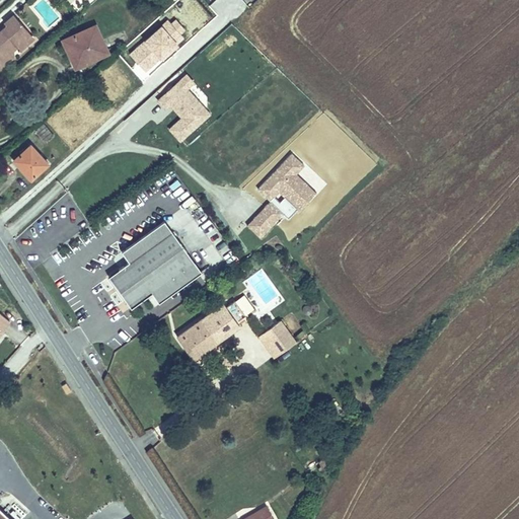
[(27,43),(25,41),(31,34),(13,15),(4,23),(6,25),(0,31),(0,61),(9,53),(17,47),(19,51),(27,43)]
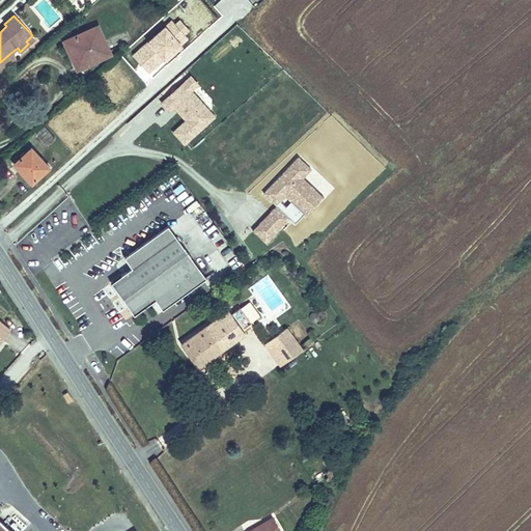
[(110,54),(98,26),(65,42),(70,51),(72,50),(79,65),(92,59),(93,61),(110,54)]
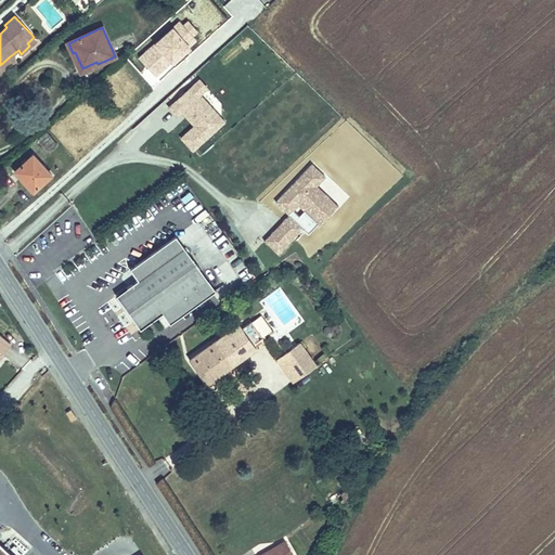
[(82,68),(75,52),(73,53),(81,72),(98,64),(97,62),(82,68)]
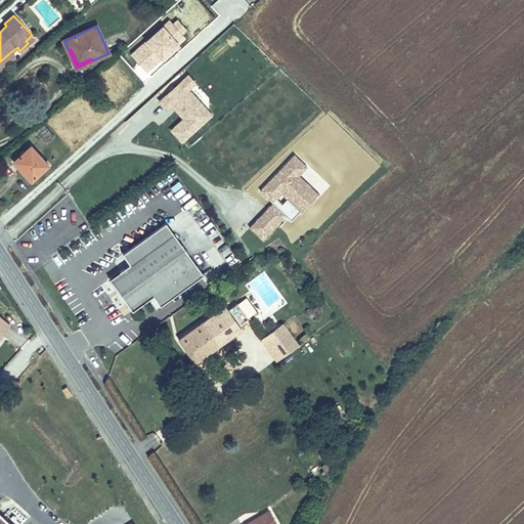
[(0,71),(14,58),(9,53),(0,61),(0,71)]
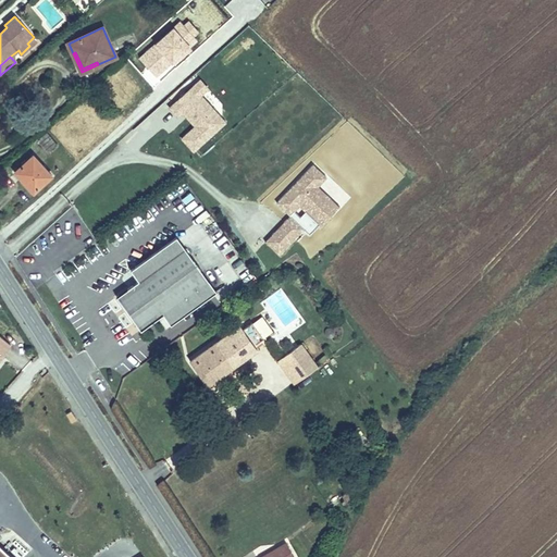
[(192,150),(225,120),(201,93),(208,87),(198,75),(165,104),(176,115),(181,111),(192,124),(178,136),(192,150)]
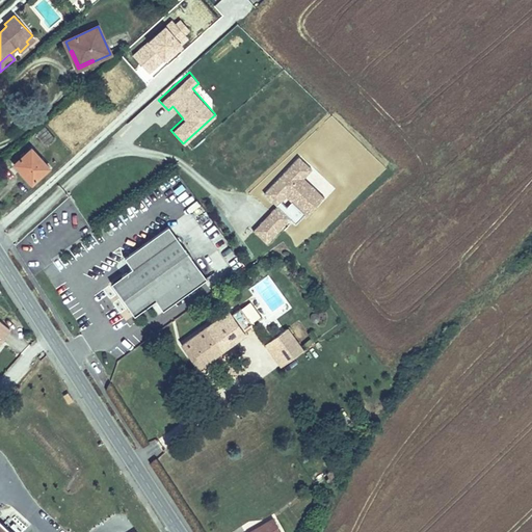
[(63,130),(53,118),(50,122),(60,133),(63,130)]
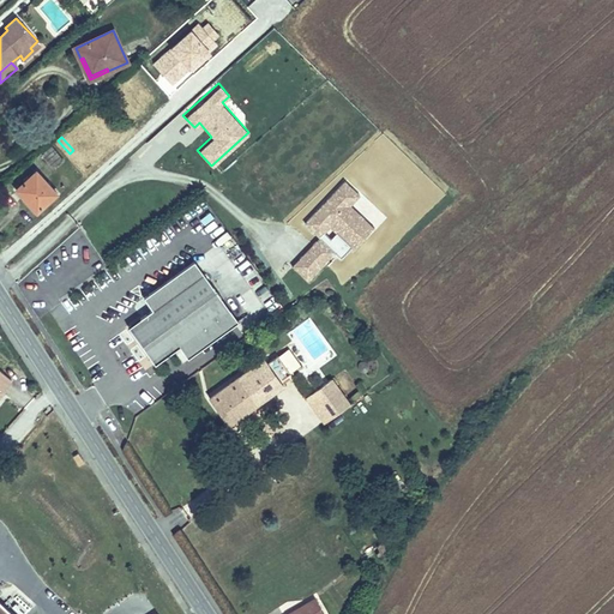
[(53,168),(70,154),(58,140),(50,145),(52,146),(42,155),(53,168)]
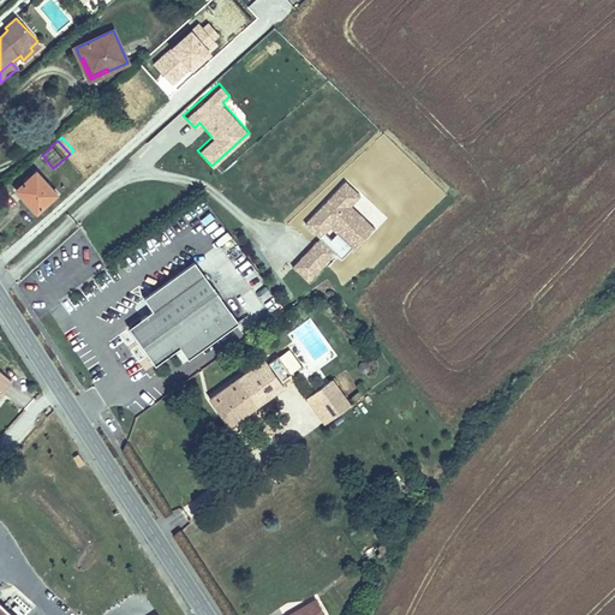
[(55,192),(36,172),(16,190),(28,202),(31,199),(39,207),(55,192)]
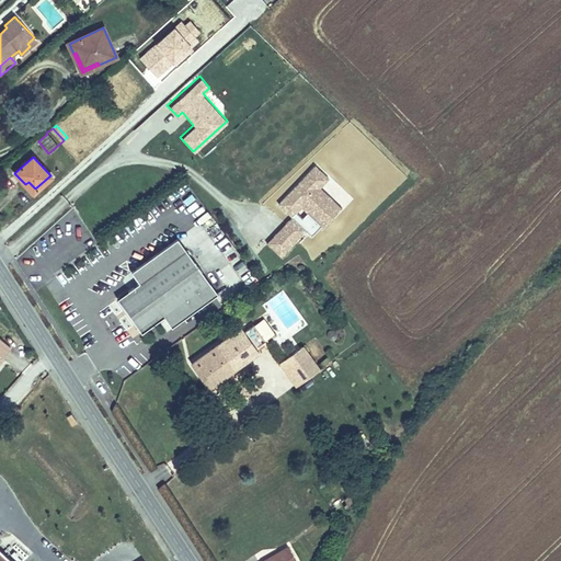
[(315,163),(276,204),(289,216),(264,242),(283,260),(338,203),(320,186),(329,176),(315,163)]
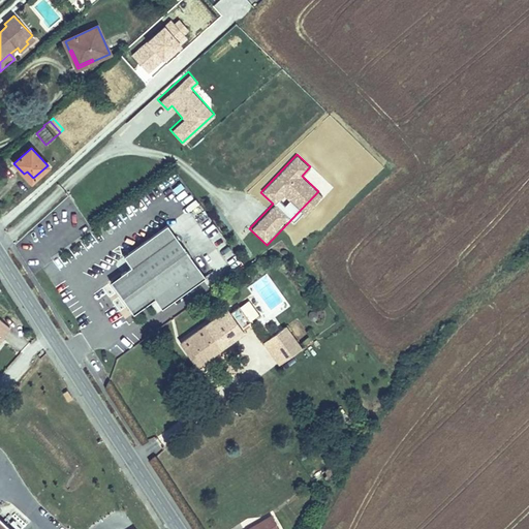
[(35,180),(49,167),(48,165),(33,178),(35,180)]
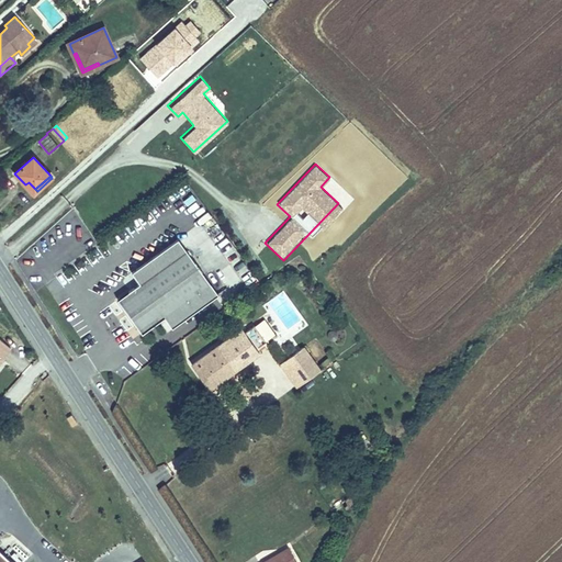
[(35,189),(29,182),(25,184),(32,192),(33,191),(34,190),(35,189)]
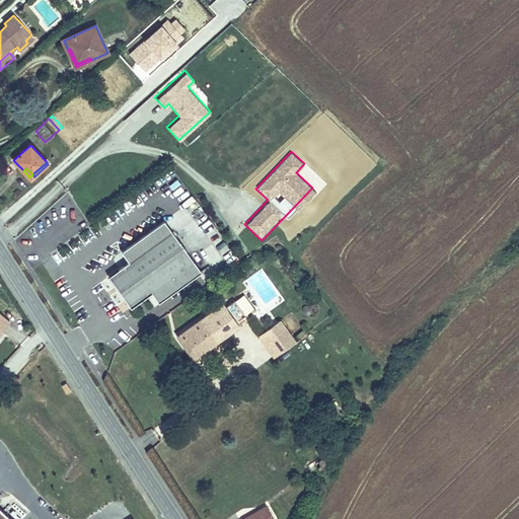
[(201,273),(164,221),(122,251),(129,262),(108,277),(116,285),(119,291),(131,307),(151,293),(159,303),(201,273)]
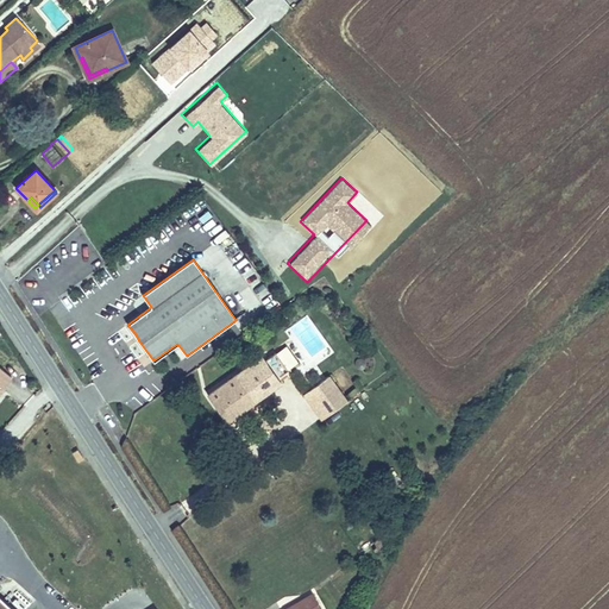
[(271,388),(281,382),(280,381),(277,377),(288,370),(275,352),(264,359),(262,356),(207,395),(227,422),(256,401),(252,395),(262,387),(271,388)]
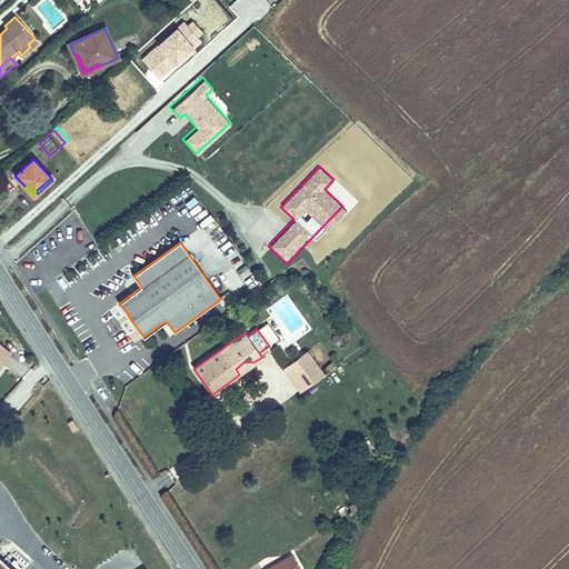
[(341,342),(342,339),(340,336),(337,336),(333,337),(331,340),(332,343),(336,346),(339,345),(341,342)]
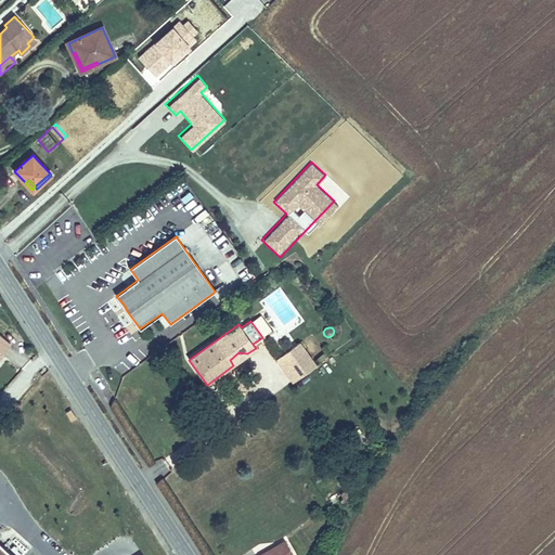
[(0,355),(11,344),(0,334),(0,355)]
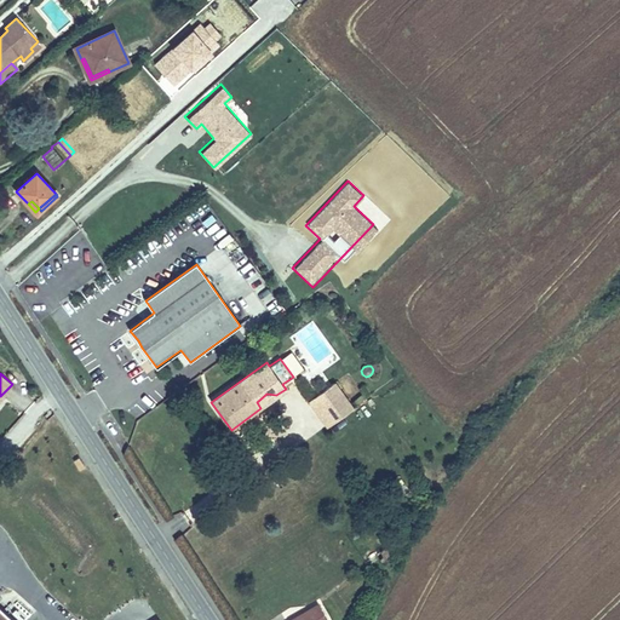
[(351,408),(334,383),(310,401),(317,411),(331,401),(342,415),(351,408)]
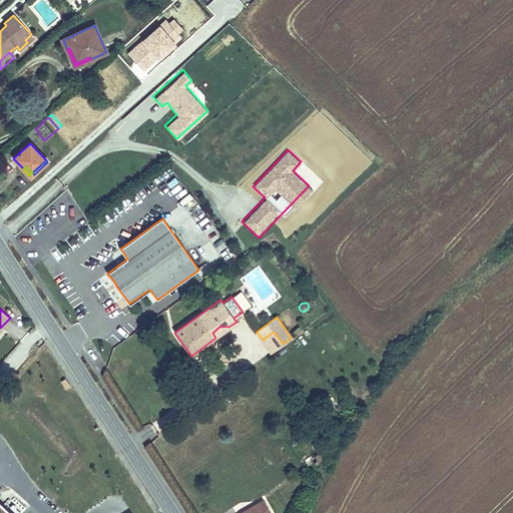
[(215,338),(226,330),(236,323),(236,322),(228,327),(220,326),(212,333),(215,338)]
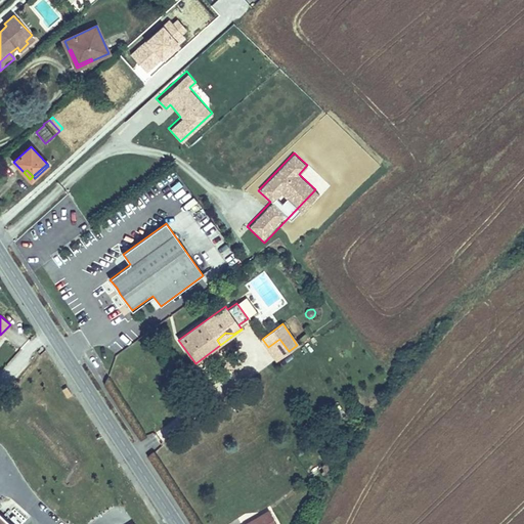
[(289,351),(279,339),(268,347),(276,359),(277,360),(289,351)]
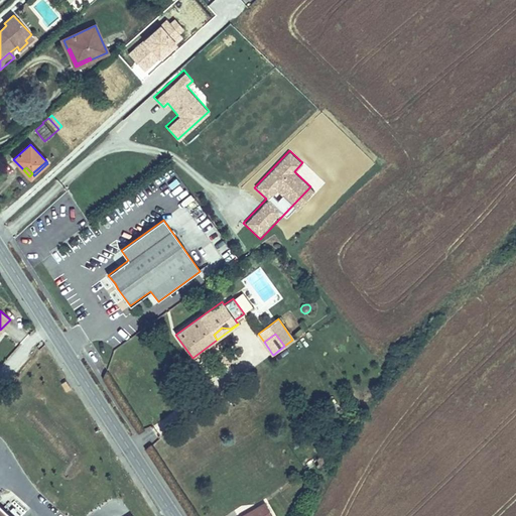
[(67,391),(71,389),(66,381),(61,383),(67,391)]
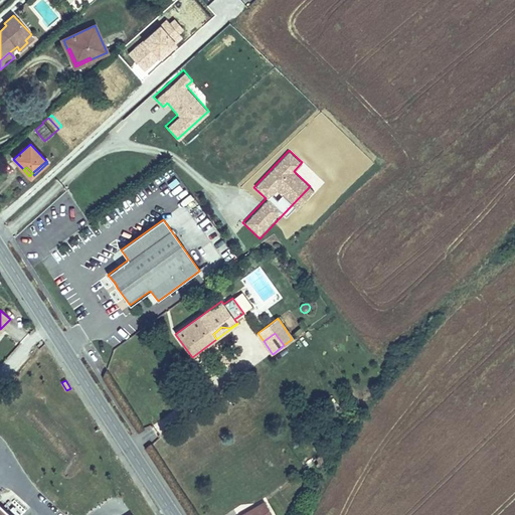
[(324,453),(319,446),(316,448),(321,455),(324,453)]
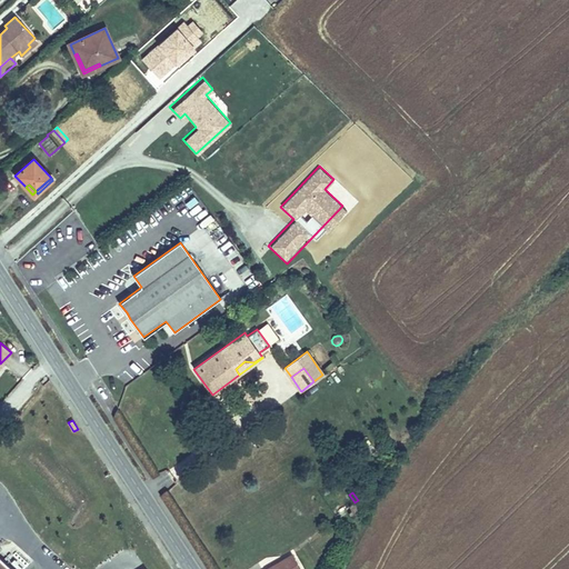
[(358,512),(361,505),(358,500),(355,502),(349,507),(351,510),(348,513),(353,521),(358,512)]
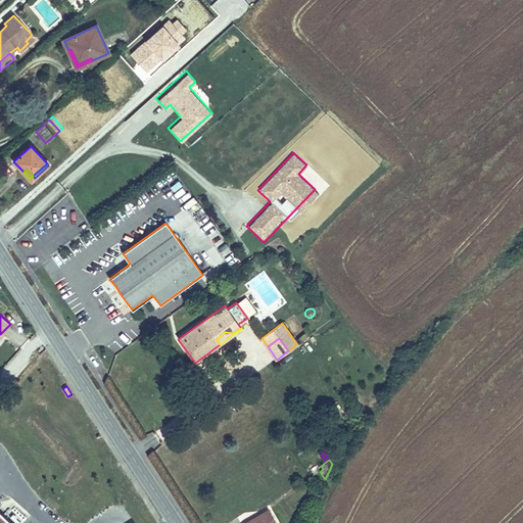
[(68,505),(80,515),(87,507),(77,496),(68,505)]
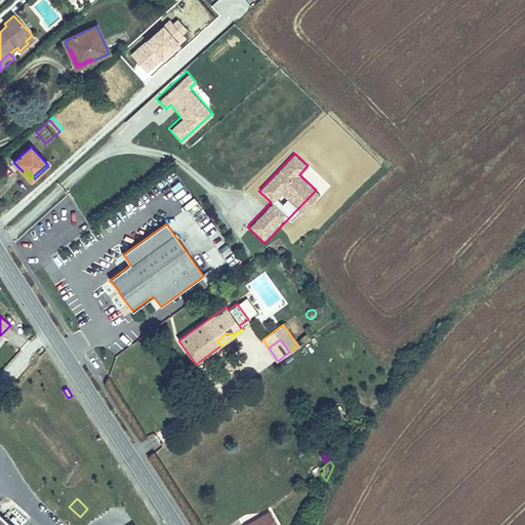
[(275,524),(269,513),(247,524),(275,524)]
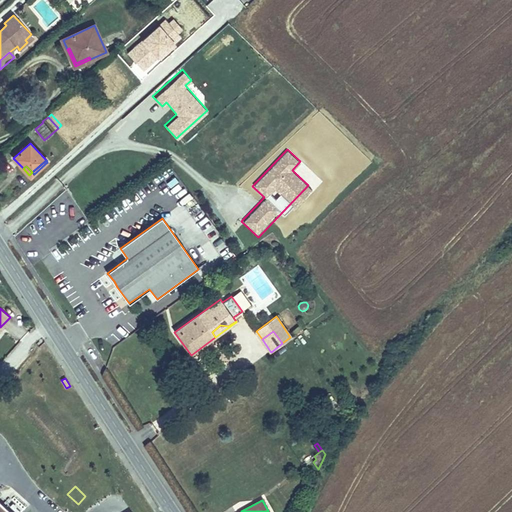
[(11,511),(0,501),(0,511),(11,511)]
